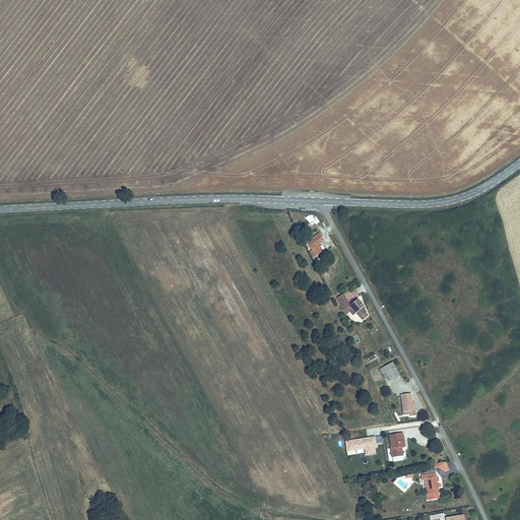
[(320,232),(307,241),(316,254),(324,249),(320,243),(326,239),(320,232)]
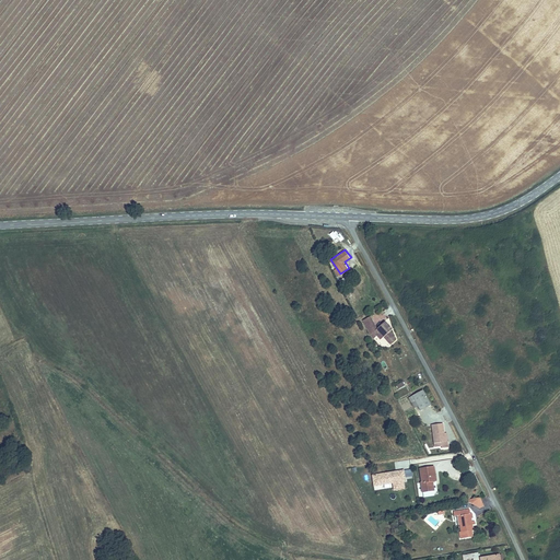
[(388,323),(376,334),(383,341),(385,338),(389,342),(396,337),(391,331),(393,328),(388,323)]
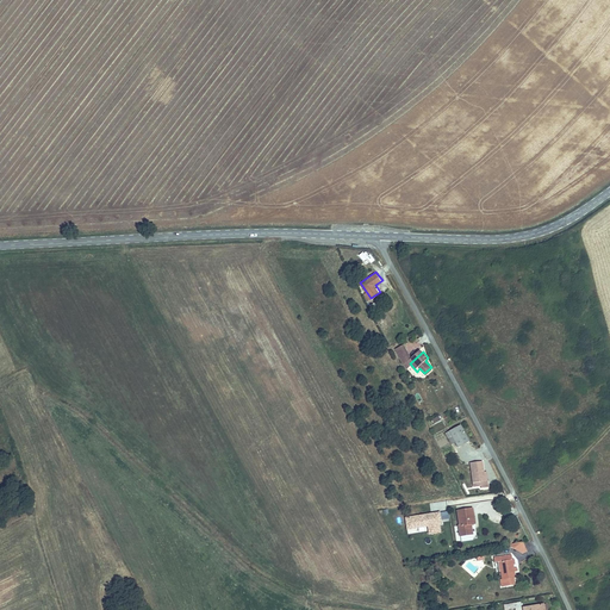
[(462,424),(452,429),(460,446),(471,441),(462,424)]
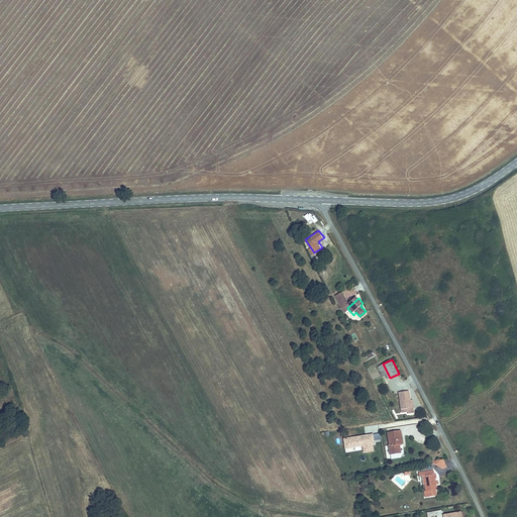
[(401,412),(408,411),(408,407),(410,407),(410,399),(409,391),(400,391),(401,412)]
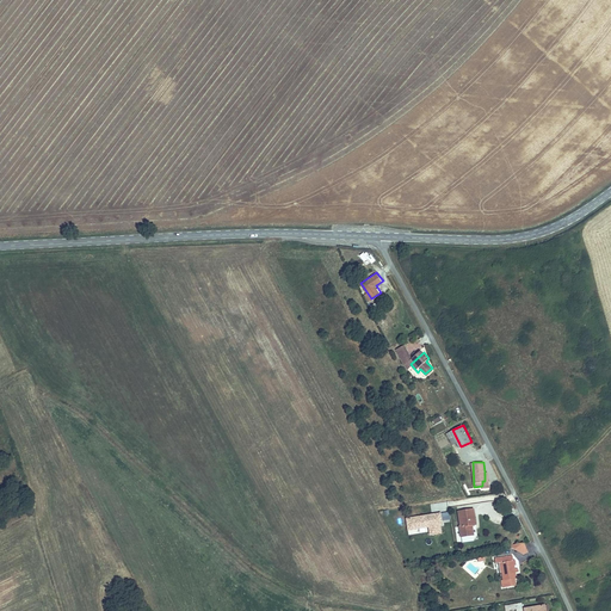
[(462,524),(460,524),(461,535),(474,534),(473,522),(476,522),(475,507),(460,510),(462,524)]
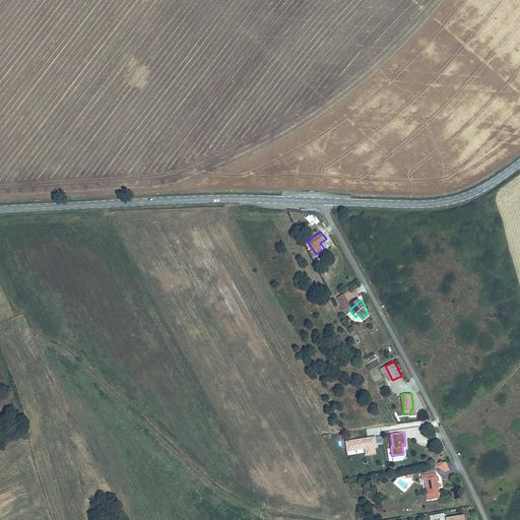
[(365,449),(366,455),(378,454),(375,436),(344,440),(346,451),(365,449)]
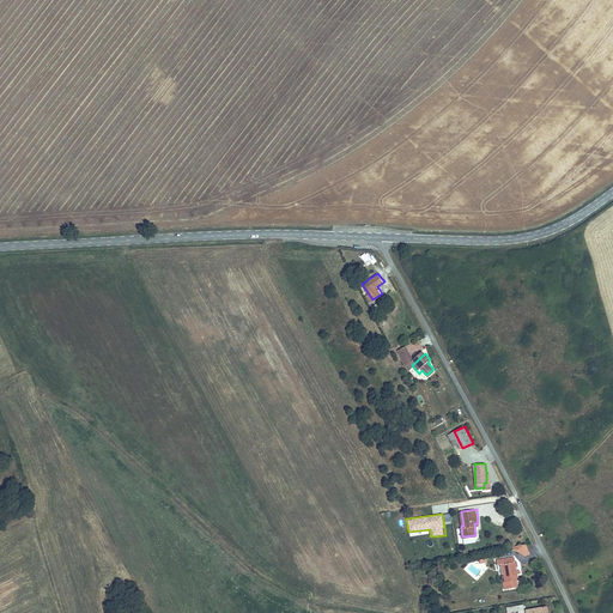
[(526,544),(517,547),(522,558),(530,554),(526,544)]
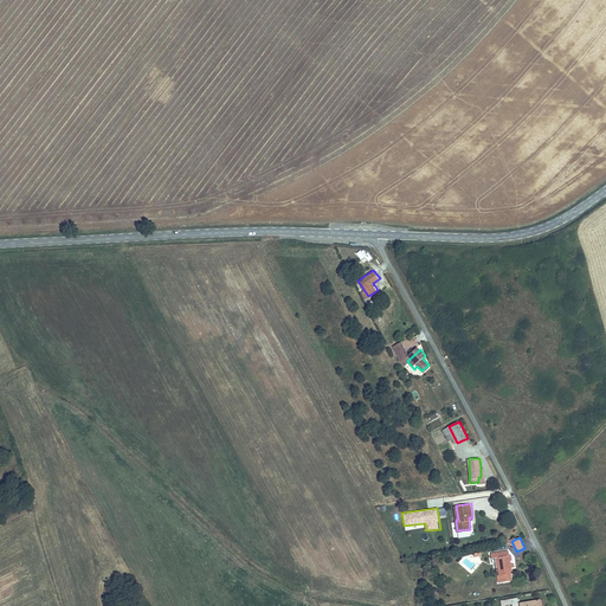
[(509,556),(492,558),(494,562),(498,562),(501,580),(513,579),(511,565),(513,565),(511,560),(510,560),(510,556),(509,556)]
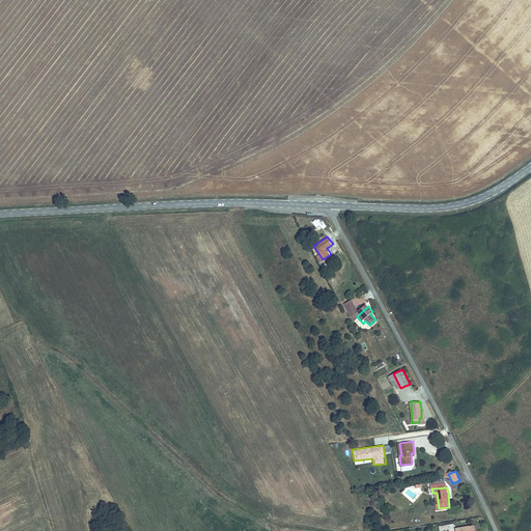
All buildings are outlined.
